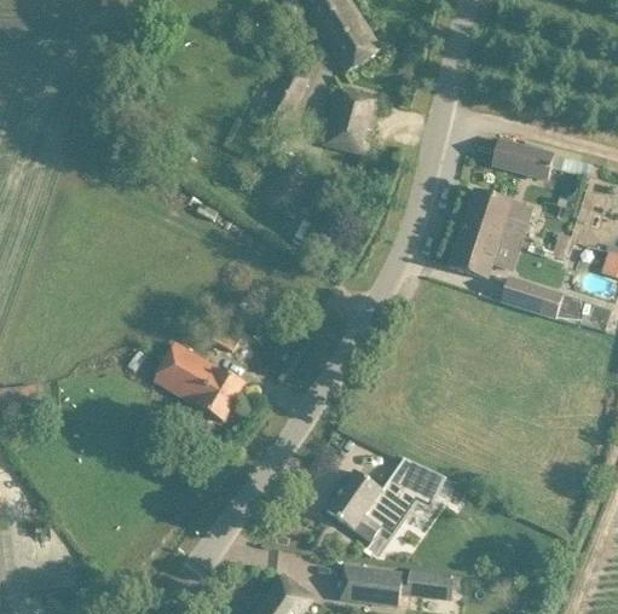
[(300,0),(334,51),(347,70),(381,48),(351,0),(300,0)]
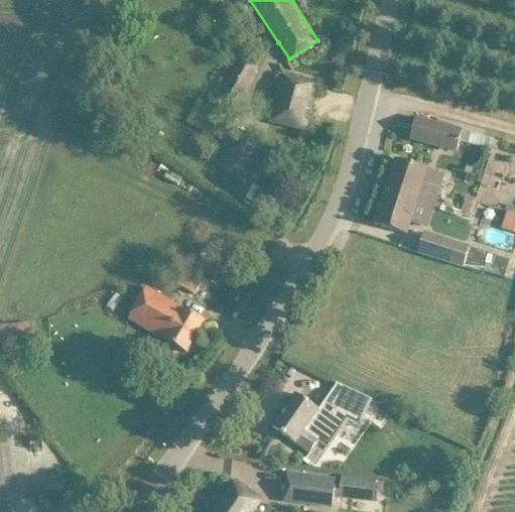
[(218,101),(233,108),(254,64),(240,56),(218,101)]
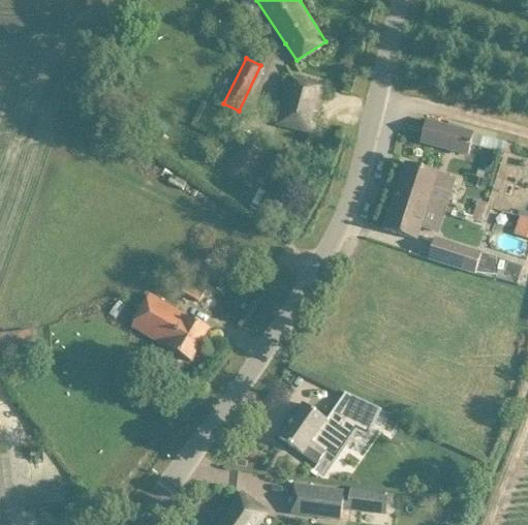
[(276,122),(292,126),(312,131),(324,83),(287,73),(276,122)]
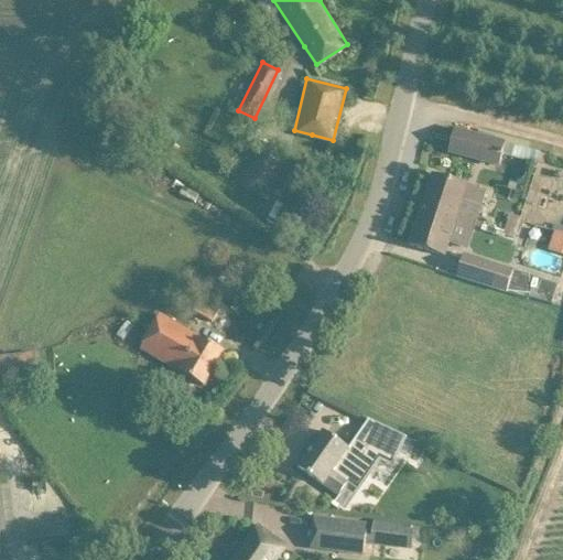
[(447,149),(497,162),(505,140),(453,127),(447,149)]
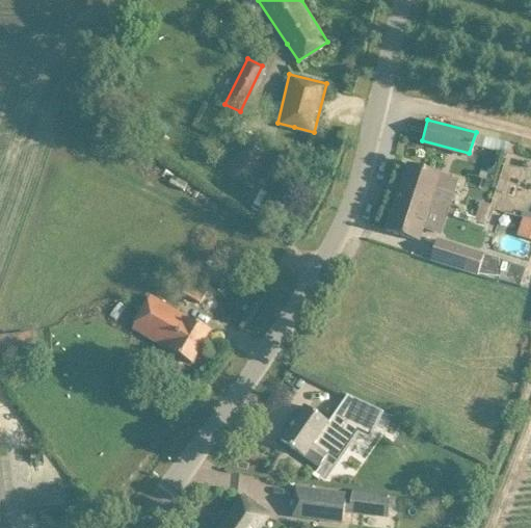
[(220,167),(229,170),(227,174),(248,183),(268,140),(247,131),(246,133),(239,129),(220,167)]
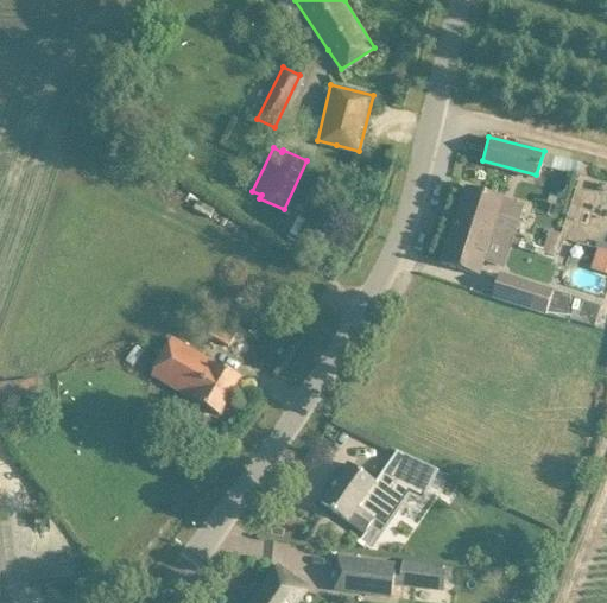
[(441,260),(463,268),(478,273),(484,254),(499,259),(507,232),(493,227),(503,196),(466,184),(441,260)]
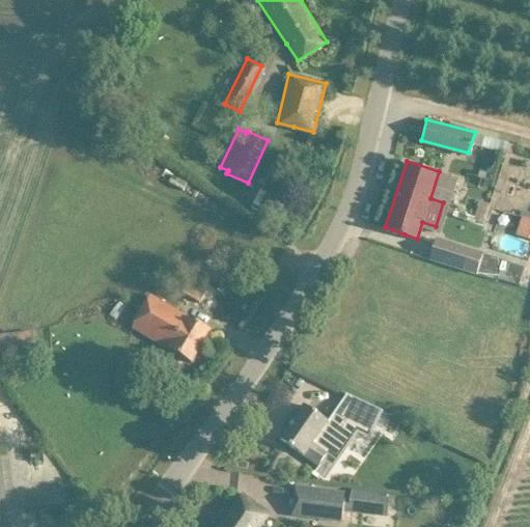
[(269,189),(263,201),(284,211),(298,182),(286,176),(278,193),(269,189)]
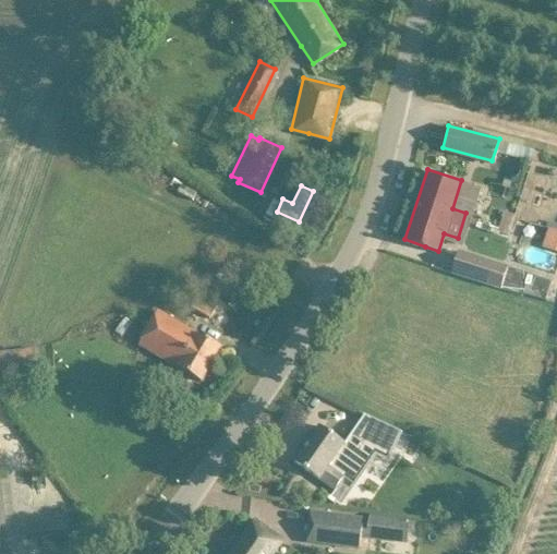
[(511,289),(508,298),(519,301),(521,293),(543,300),(549,278),(457,249),(450,271),(511,289)]
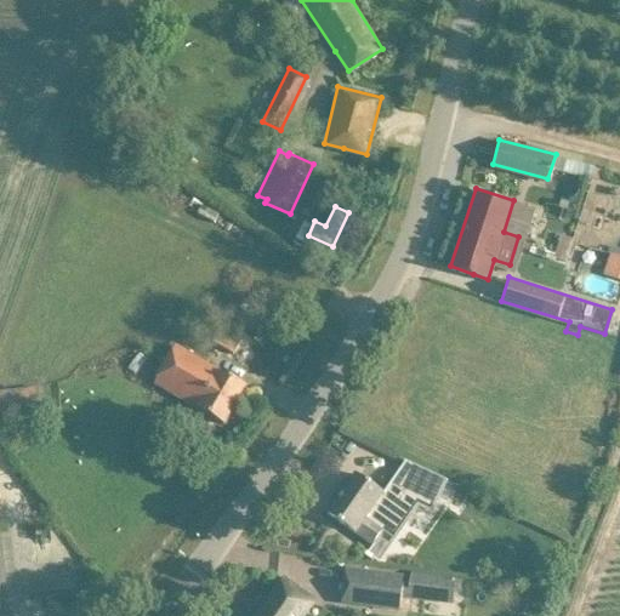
[(154,380),(198,405),(223,421),(245,383),(220,368),(219,369),(175,343),(154,380)]
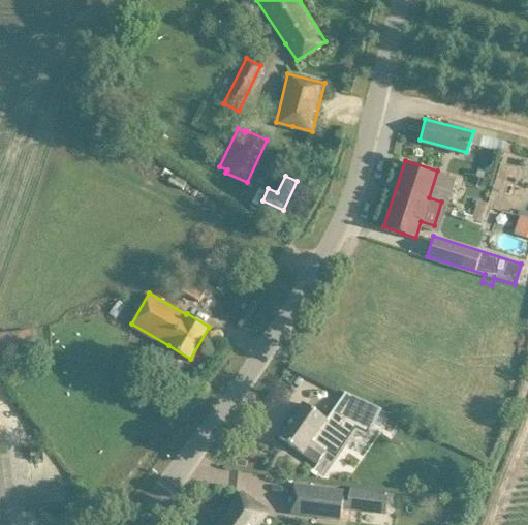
[(0,358),(32,353),(29,326),(0,329),(0,358)]
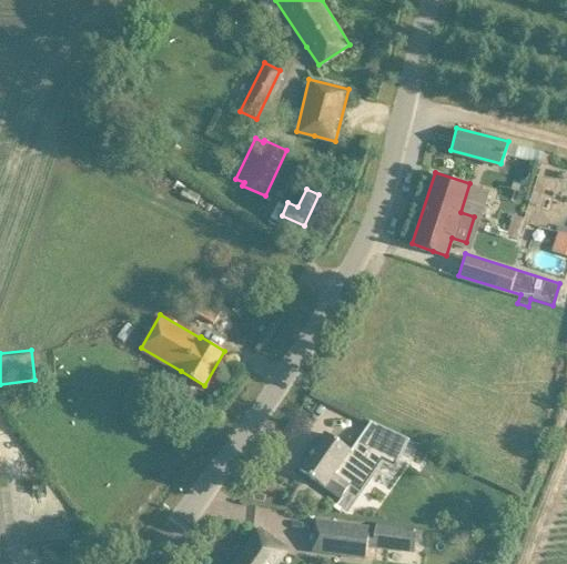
[(325,431),(300,467),(317,480),(341,496),(351,481),(362,489),(383,457),(395,464),(408,436),(371,419),(350,449),(343,443),(325,431)]
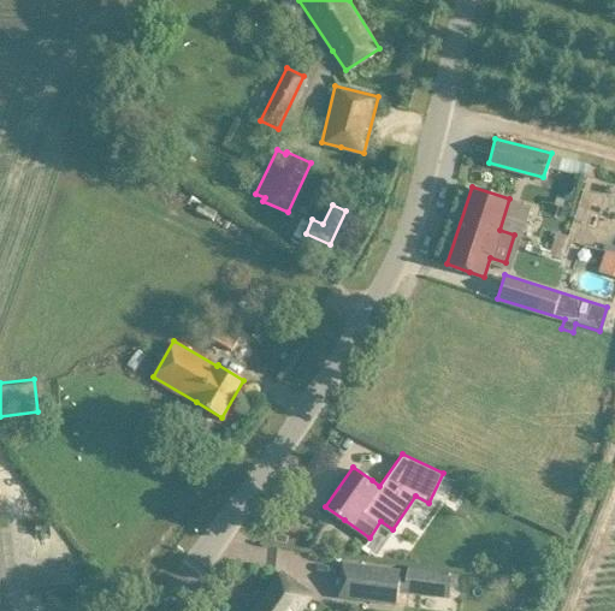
[(514,526),(532,537),(538,526),(520,515),(514,526)]
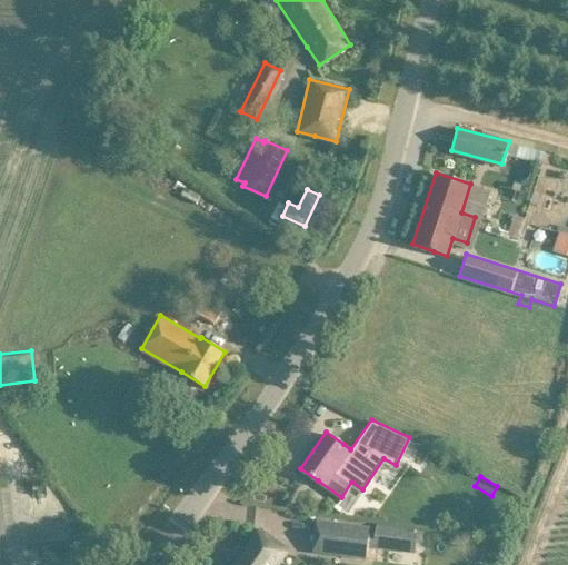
[(369,529),(368,542),(414,548),(417,525),(378,521),(377,531),(369,529)]
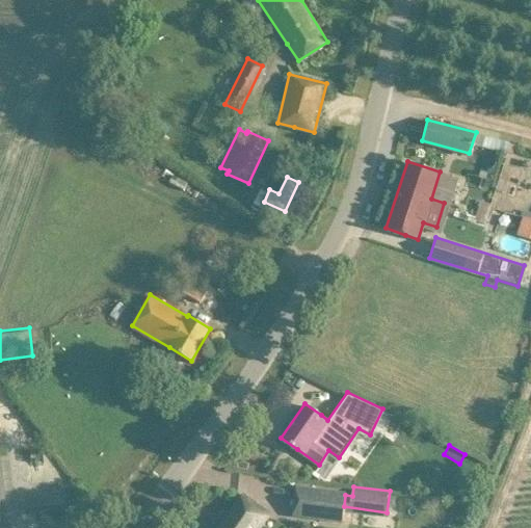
[(317,517),(342,520),(344,506),(345,495),(346,492),(321,487),(317,517)]
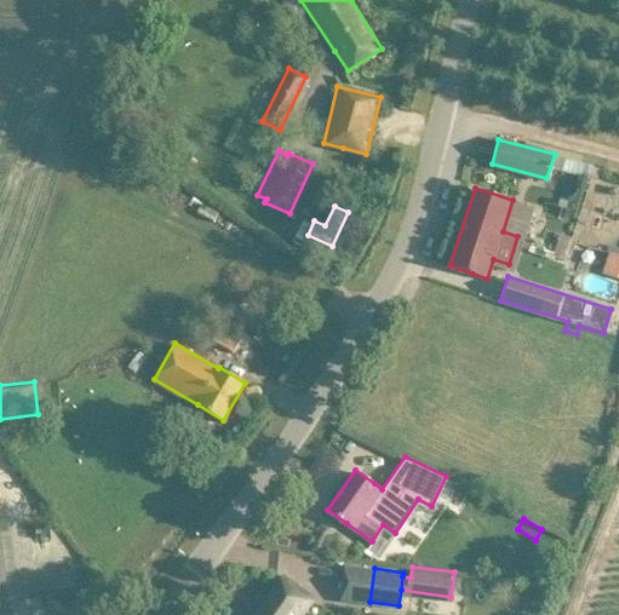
[(253,614),(301,614),(314,596),(282,574),(253,614)]
